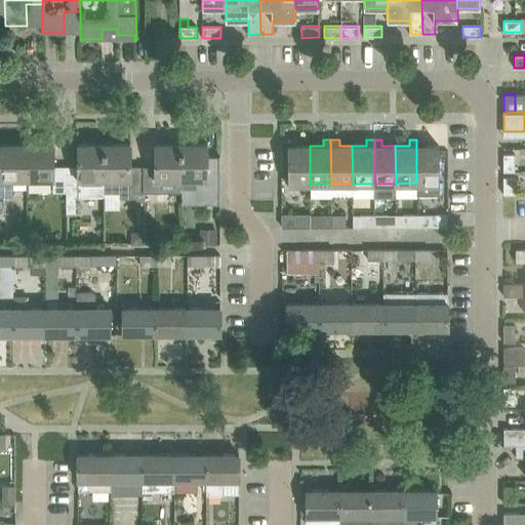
[(425,146),(425,140),(416,139),(416,183),(417,195),(439,195),(439,146),(425,146)]
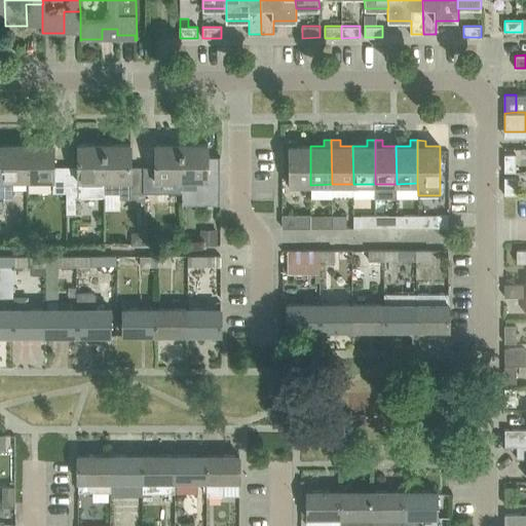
[(289,185),(310,185),(310,146),(297,146),(297,141),(282,141),(282,153),(289,153),(289,185)]
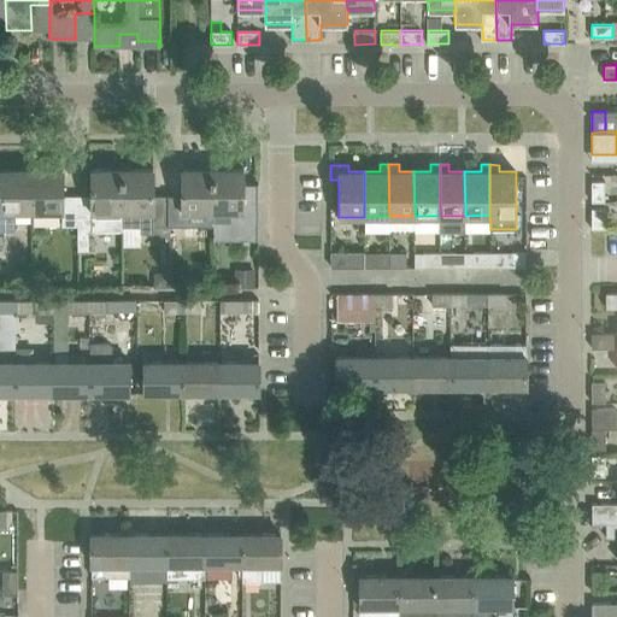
[(13,215),(31,215),(31,168),(1,168),(1,195),(0,194),(0,250),(3,250),(3,234),(13,234),(13,215)]
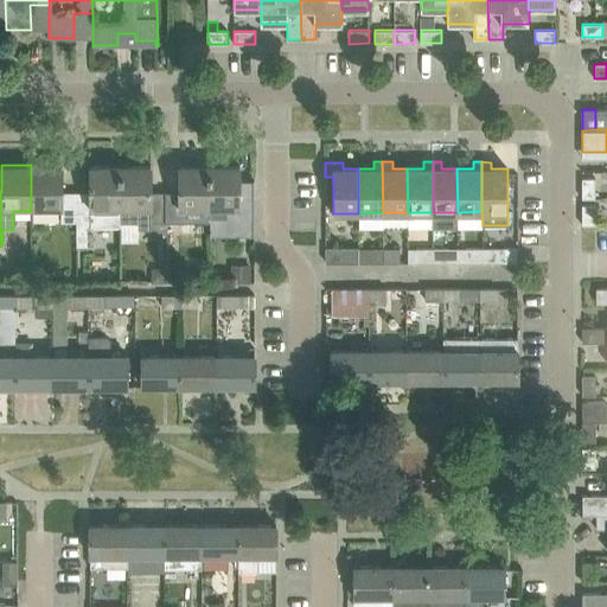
[(62,165),(31,165),(31,211),(59,211),(59,225),(76,225),(75,192),(62,192),(62,165)]
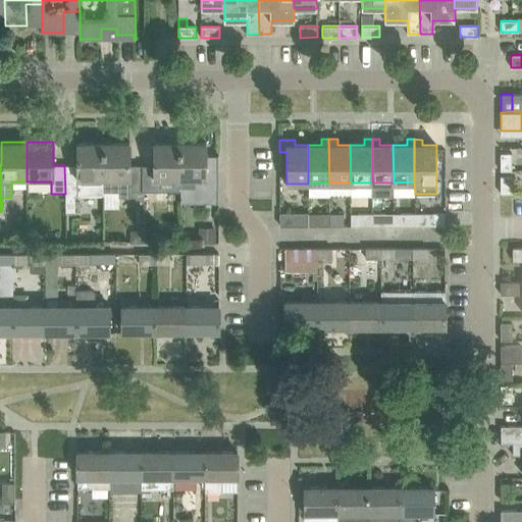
[(64,211),(73,211),(73,194),(77,194),(77,195),(103,195),(103,191),(102,142),(77,142),(77,165),(64,165),(65,194),(64,211)]
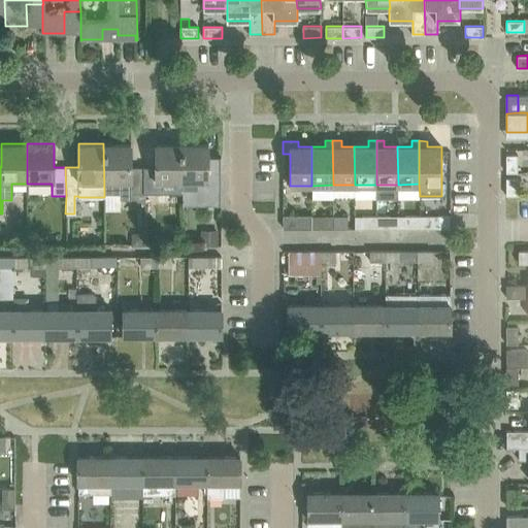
[(136,199),(140,201),(142,203),(142,167),(131,167),(131,143),(103,143),(104,193),(121,193),(121,200),(131,200),(131,199),(136,199)]
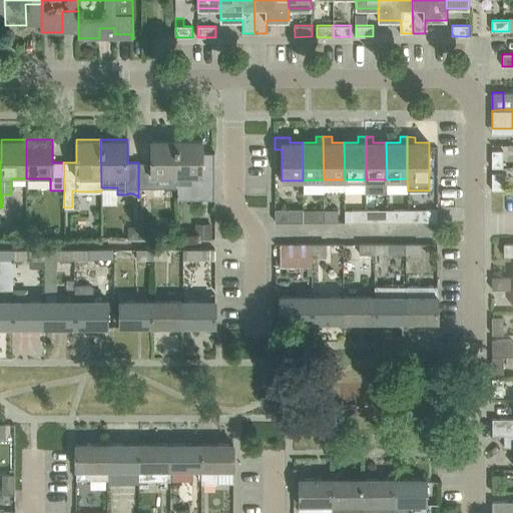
[(138,197),(141,199),(141,189),(177,188),(177,177),(176,177),(176,139),(151,139),(151,162),(138,162),(138,197)]
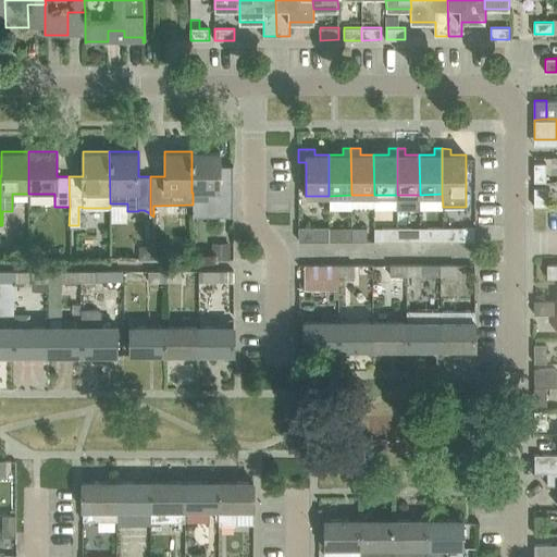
[(209,193),(208,203),(234,203),(234,165),(220,165),(220,151),(192,151),(192,193),(193,193),(209,193)]
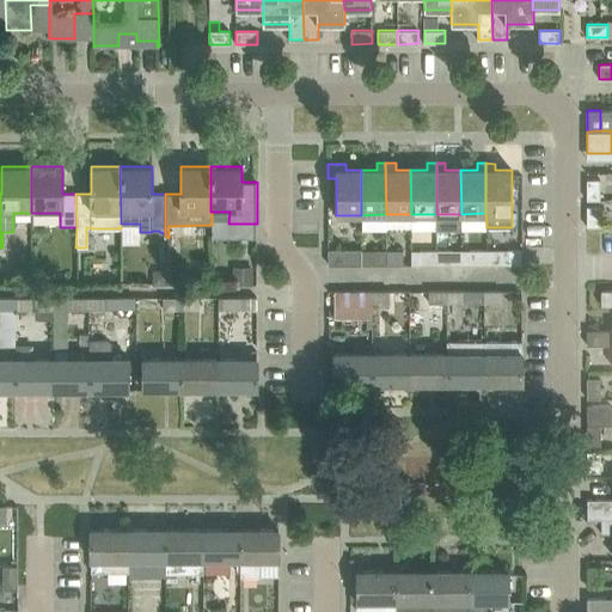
[(600,200),(600,179),(587,179),(587,200),(600,200)]
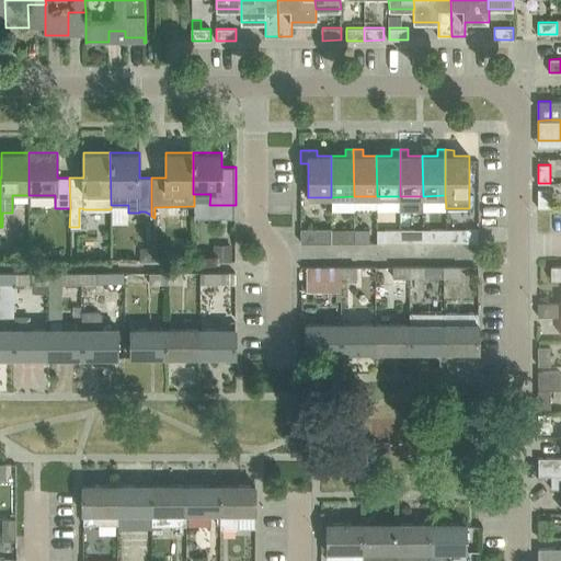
[(538,189),(538,191),(538,208),(550,208),(550,189),(538,189)]
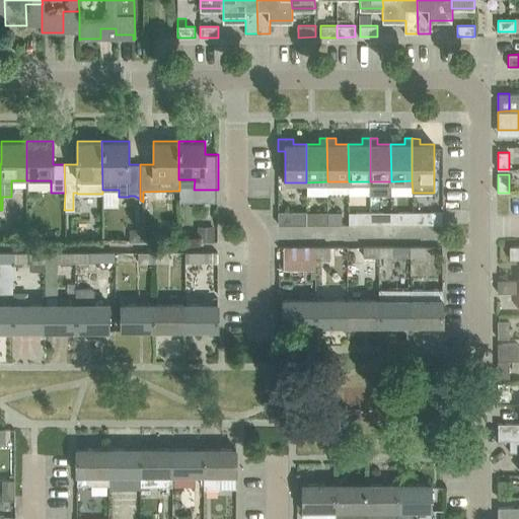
[(299,212),(285,212),(285,225),(299,225),(299,212)]
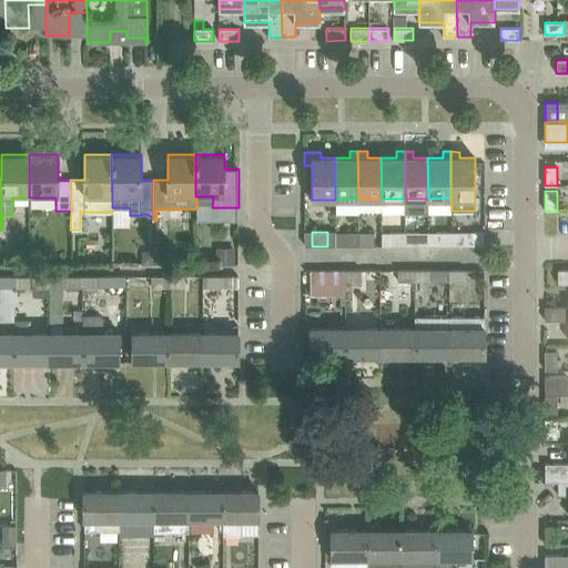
[(344,246),(358,246),(358,232),(344,232),(344,246)]
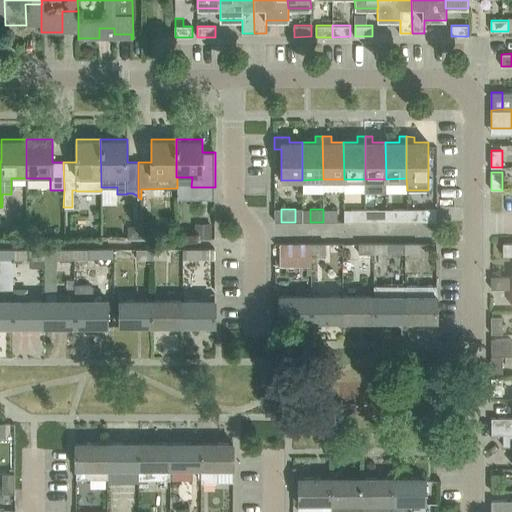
[(337,209),(323,209),(323,222),(337,221),(337,209)]
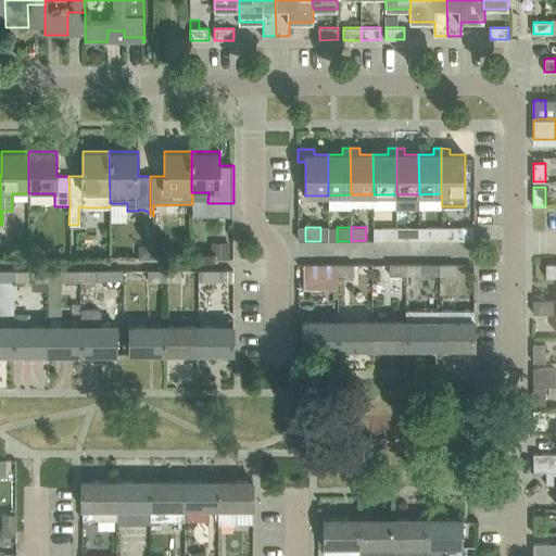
[(381,240),(396,240),(396,227),(381,227),(381,240)]
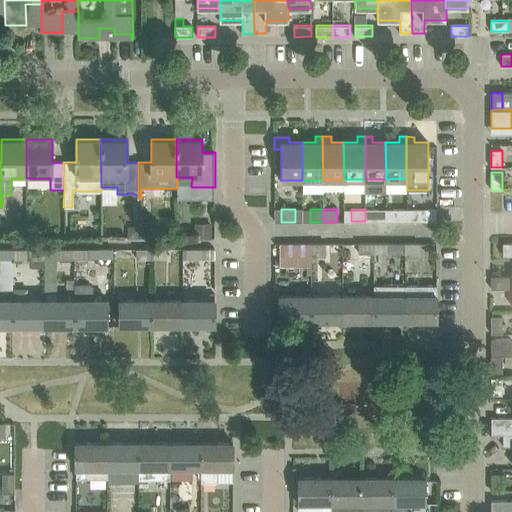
[(379,209),(365,209),(365,221),(379,221),(379,209)]
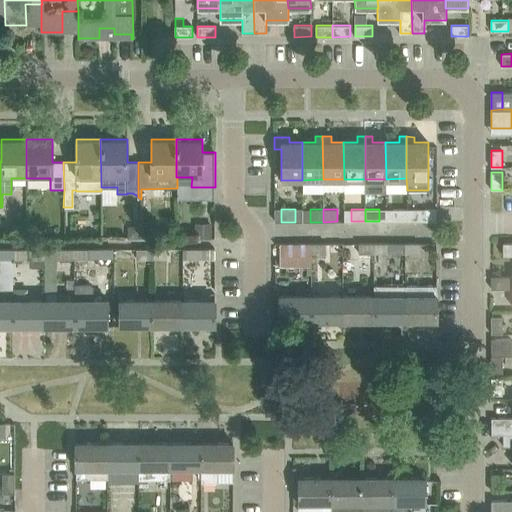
[(393,221),(407,221),(407,209),(393,209),(393,221)]
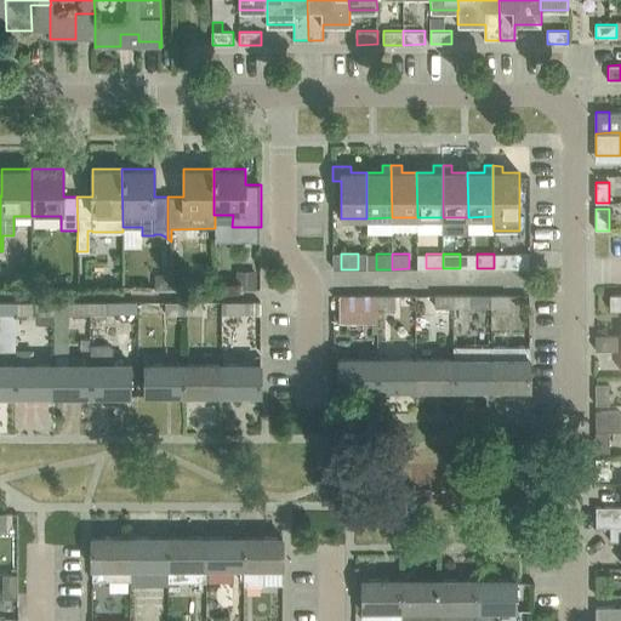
[(520,254),(494,254),(494,268),(520,268),(520,254)]
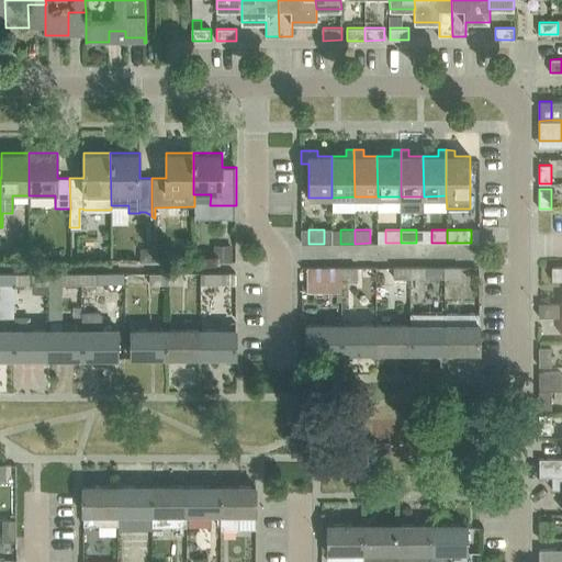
[(561,280),(561,266),(552,267),(552,280),(561,280)]
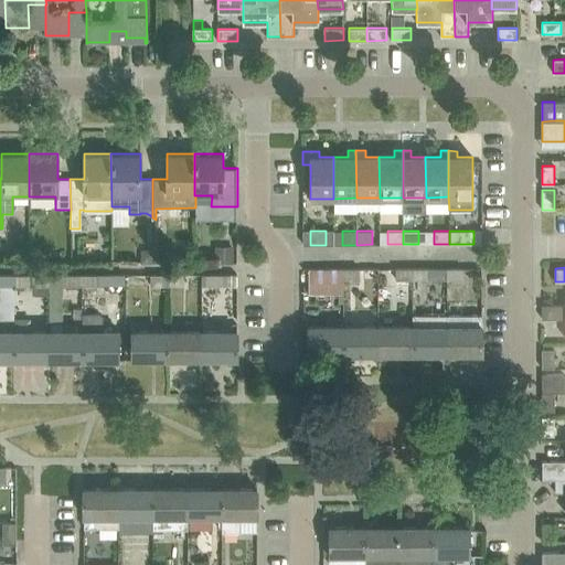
[(343,294),(343,280),(343,268),(308,268),(308,294),(343,294)]
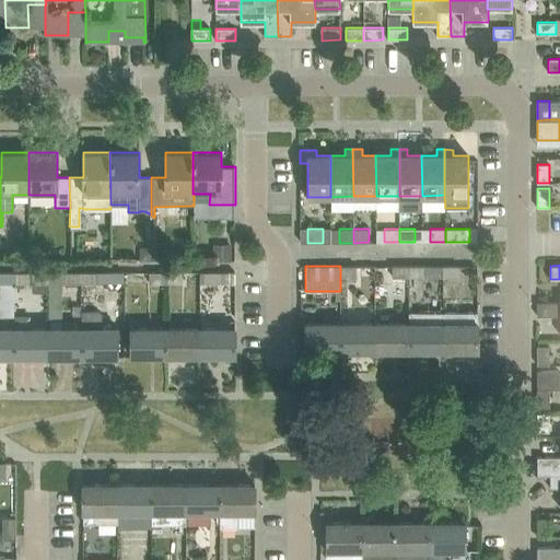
[(340,266),(340,278),(357,278),(357,266),(340,266)]
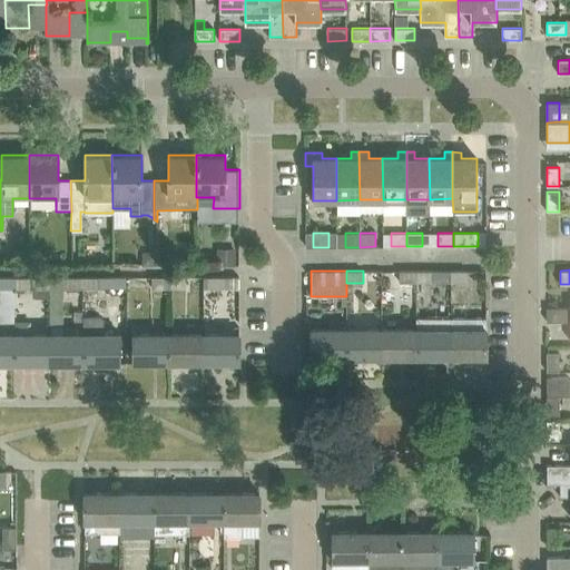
[(400,282),(415,282),(415,271),(400,271),(400,282)]
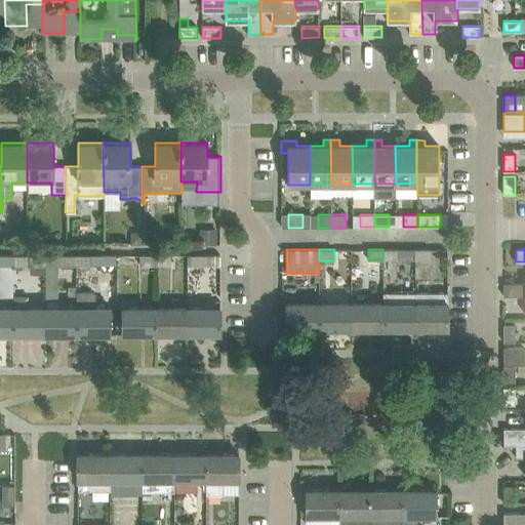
[(398,249),(382,249),(382,259),(384,259),(384,266),(394,266),(394,259),(398,259),(398,249)]
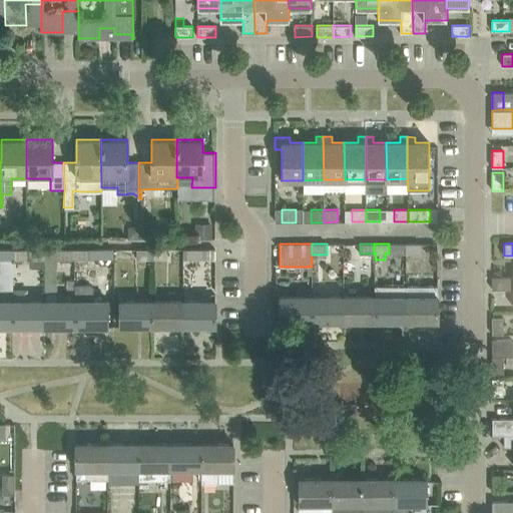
[(406,263),(421,263),(421,243),(406,243),(406,263)]
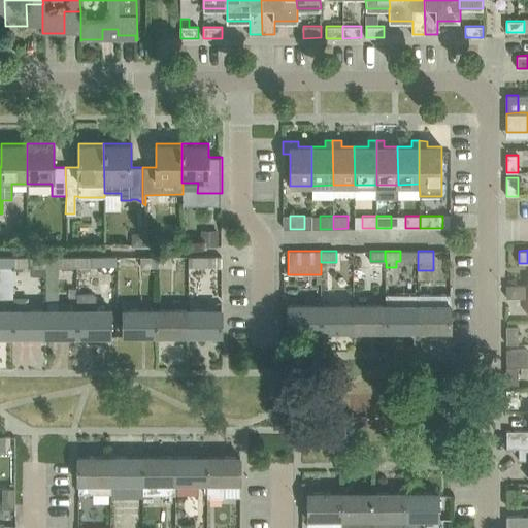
[(62,268),(78,268),(78,256),(62,256),(62,268)]
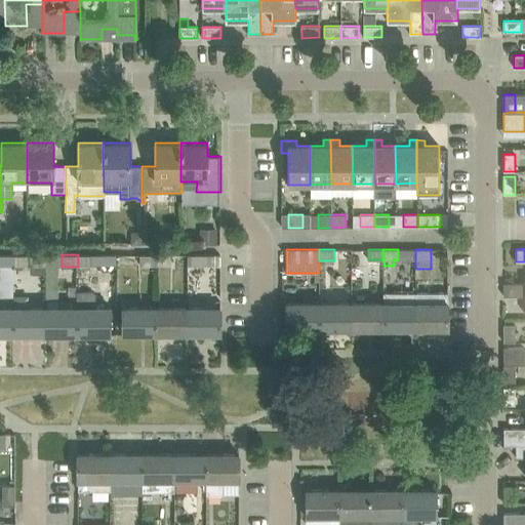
[(115,255),(78,254),(78,267),(91,267),(92,264),(115,264),(115,255)]
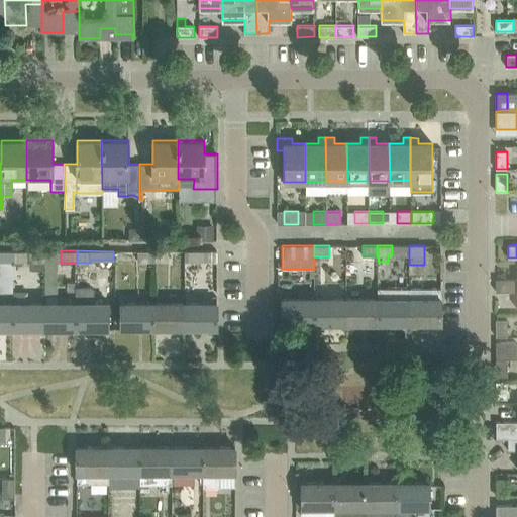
[(217,263),(217,250),(185,251),(185,263),(217,263)]
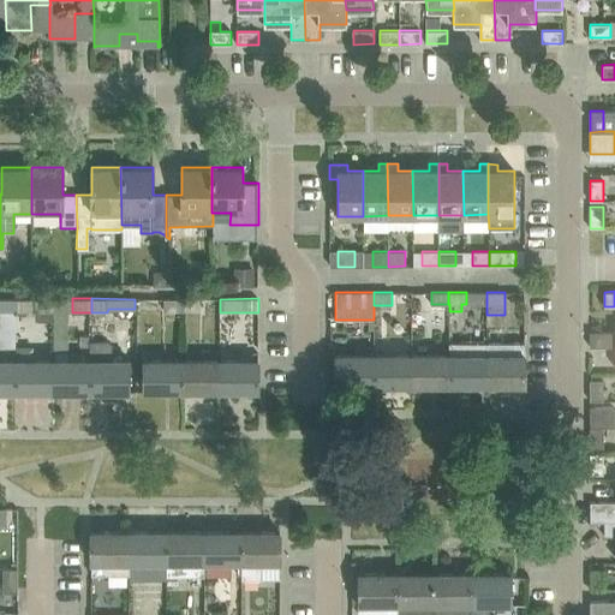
[(16,342),(16,330),(16,300),(0,299),(0,347),(16,348),(16,342)]
